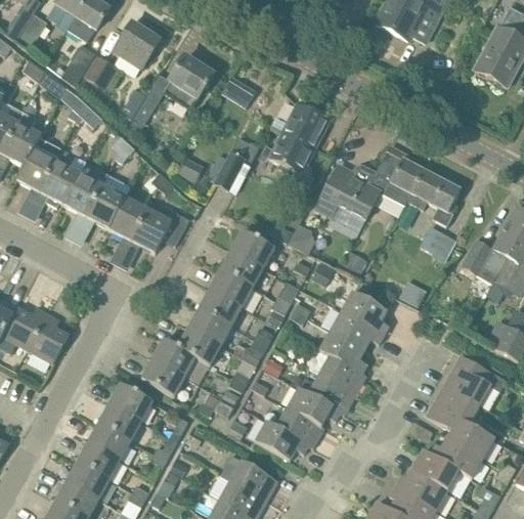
[(67,9),(76,15),(85,0),(57,0),(55,3),(56,3),(49,15),(59,22),(67,9)]
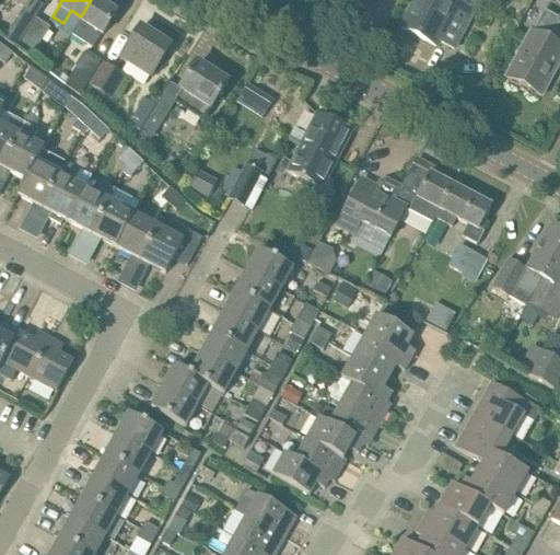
[(81,16),(71,31),(82,38),(93,45),(94,44),(103,30),(104,31),(118,8),(105,0),(91,0),(81,16)]
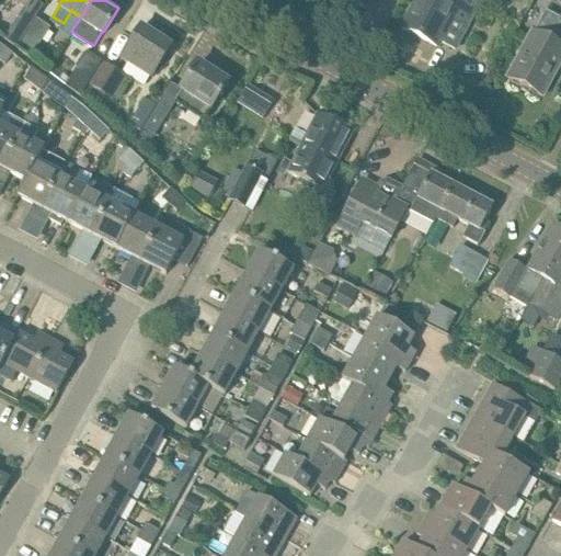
[(413,0),(401,23),(435,41),(438,35),(454,43),(476,0),(413,0)]
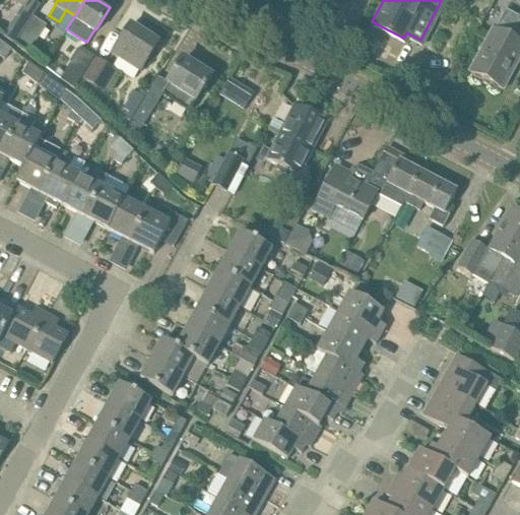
[(519,13),(506,6),(496,25),(495,24),(470,68),(502,85),(519,53),(519,13)]
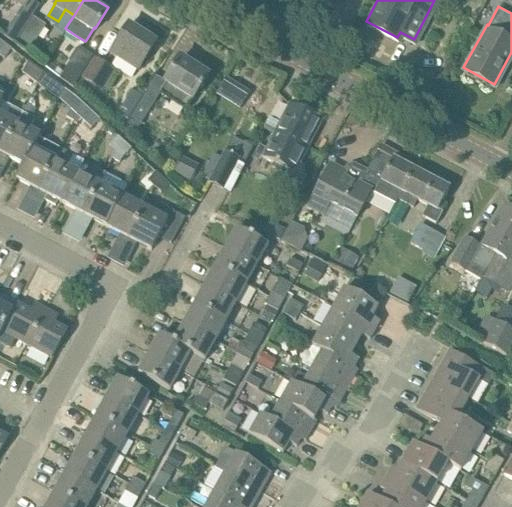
[(16,12),(3,32),(15,39),(15,40),(17,41),(30,20),(17,12),(16,12)]
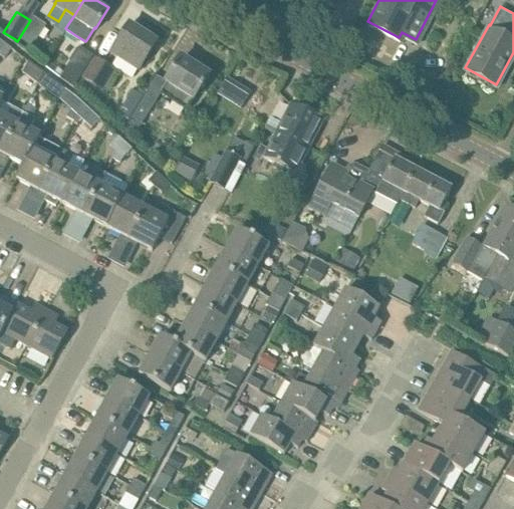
[(30,20),(17,41),(28,48),(46,21),(34,13),(30,20)]
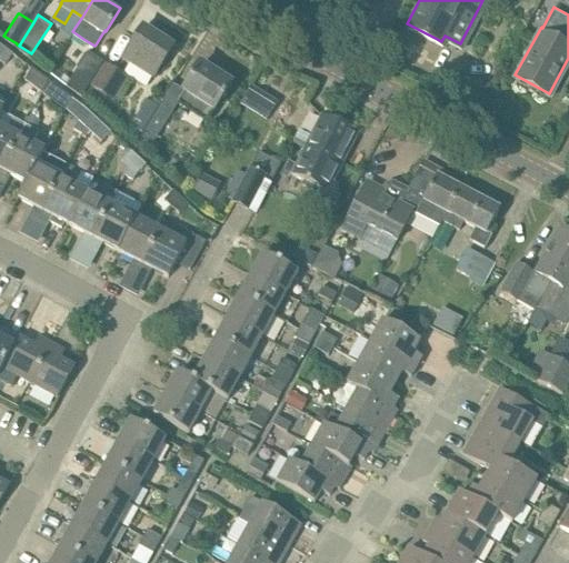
[(172,42),(142,22),(123,52),(153,72),(172,42)]
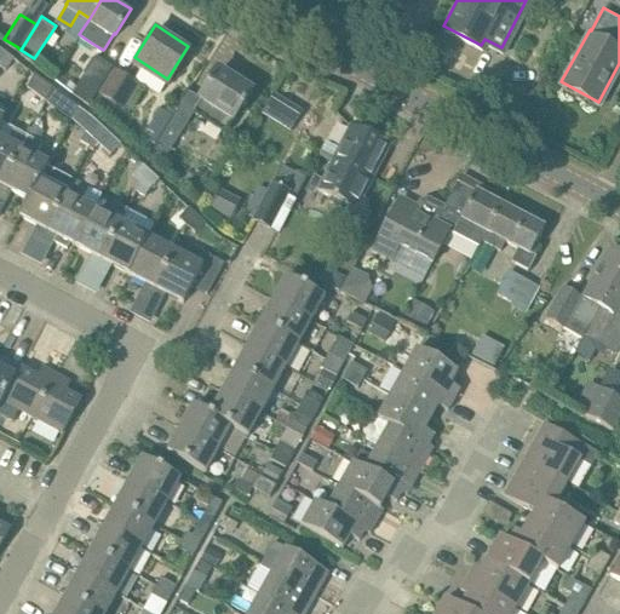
[(15,55),(5,47),(0,53),(0,63),(5,67),(15,55)]
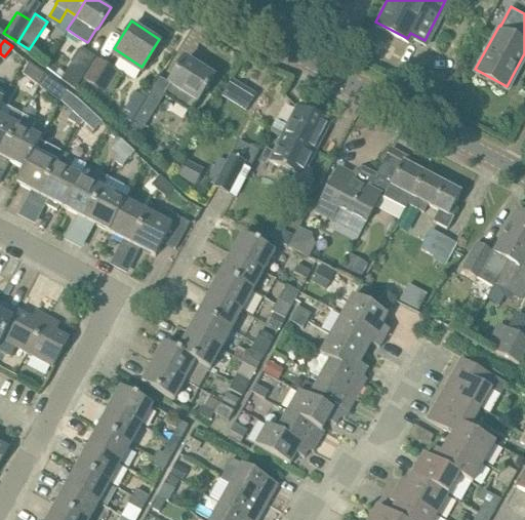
[(82,75),(83,75),(95,54),(95,53),(81,44),(61,76),(75,86),(82,75)]
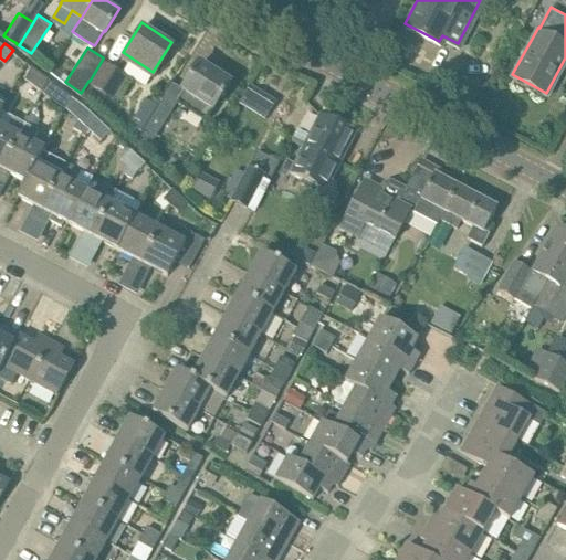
[(230,77),(199,57),(176,95),(207,114),(230,77)]
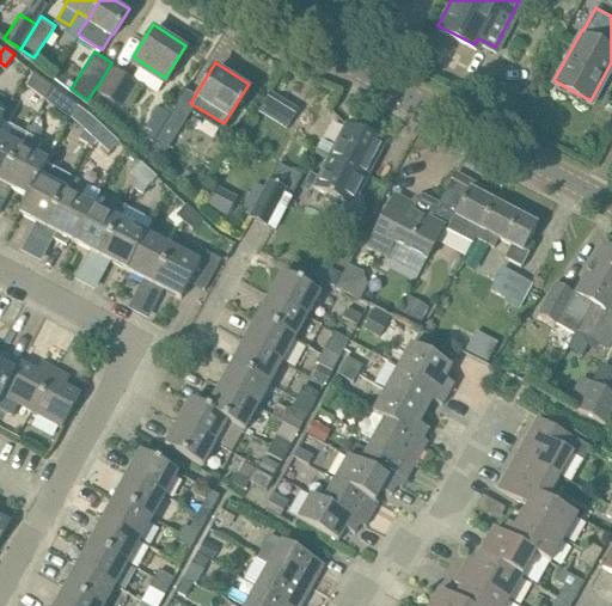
[(139,80),(111,63),(97,87),(122,104),(139,80)]
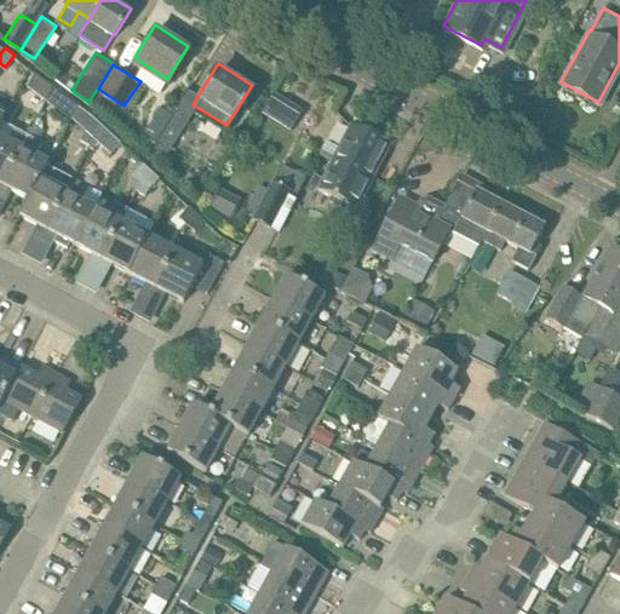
[(27,84),(45,97),(45,96),(55,85),(34,70),(27,84)]
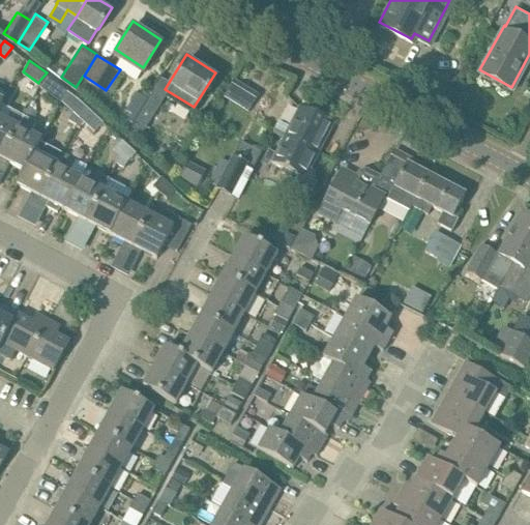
[(54,78),(47,73),(38,82),(38,83),(47,89),(54,78)]
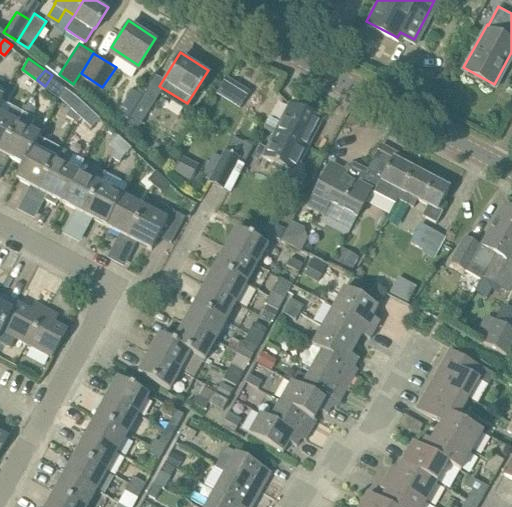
[(250,88),(226,73),(216,88),(240,103),(250,88)]
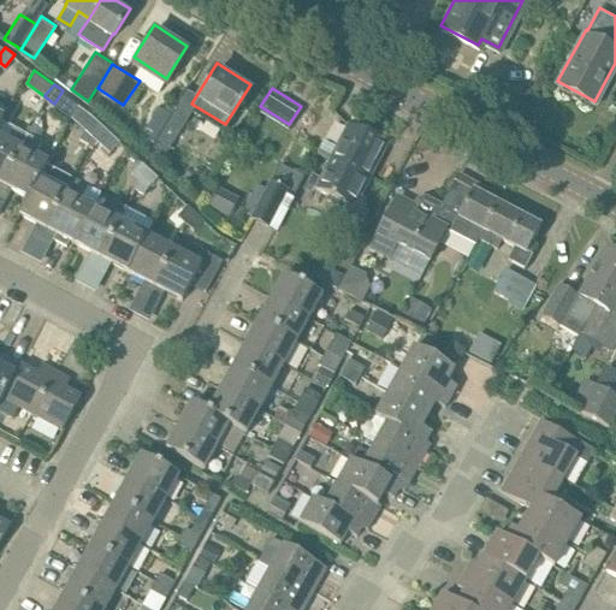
[(95,132),(105,124),(78,102),(71,114),(94,136),(95,132)]
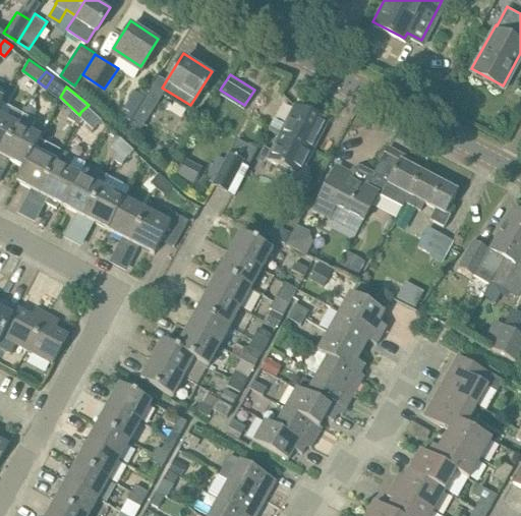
[(135,134),(161,95),(150,88),(124,127),(135,134)]
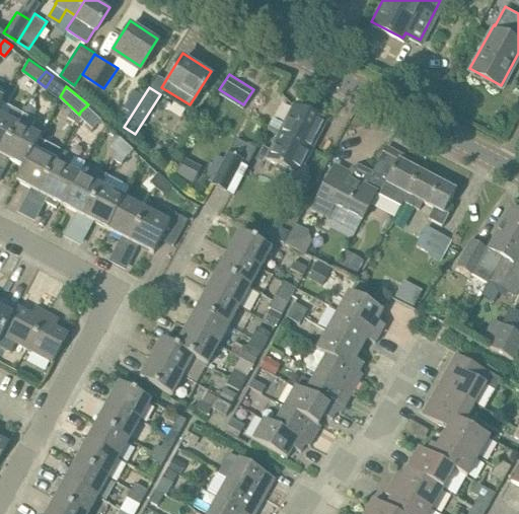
[(326,118),(295,101),(280,129),(312,145),(326,118)]
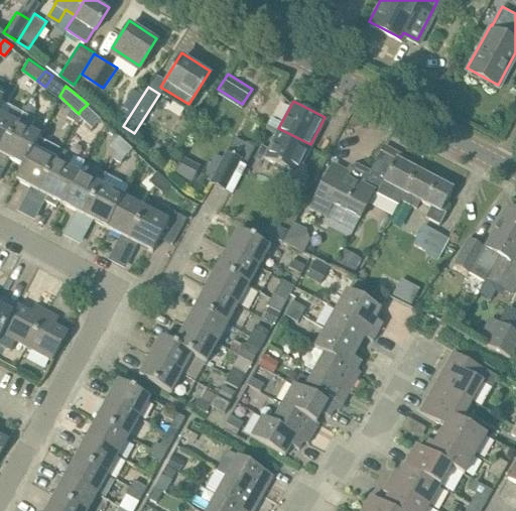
[(18,118),(0,152),(22,163),(23,164),(32,145),(33,145),(39,135),(41,130),(30,124),(35,116),(31,114),(36,106),(27,102),(23,110),(22,109),(18,118)]
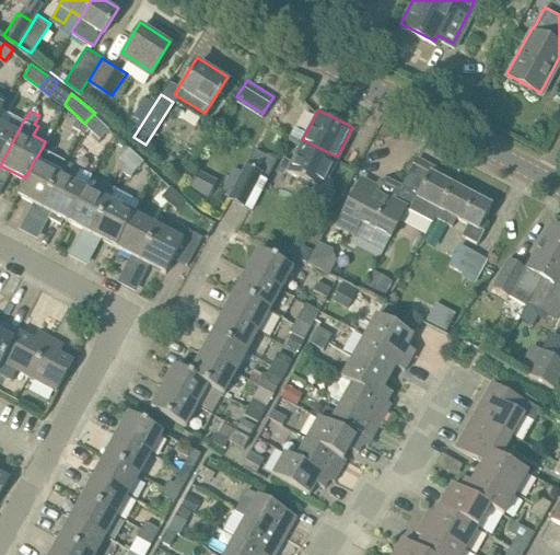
[(20,128),(24,118),(12,112),(7,122),(0,117),(0,164),(0,165),(20,128)]
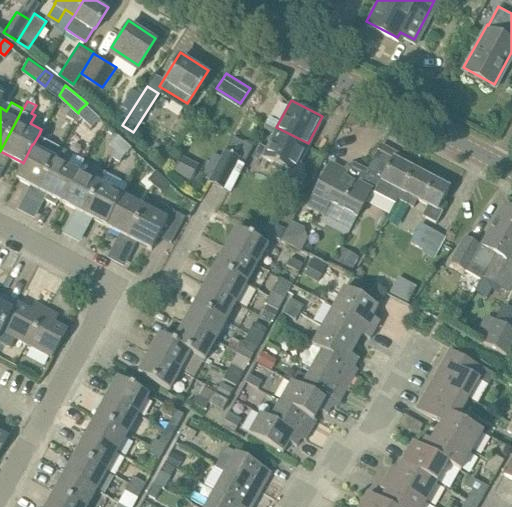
[(99,115),(87,103),(79,110),(78,113),(91,124),(99,115)]
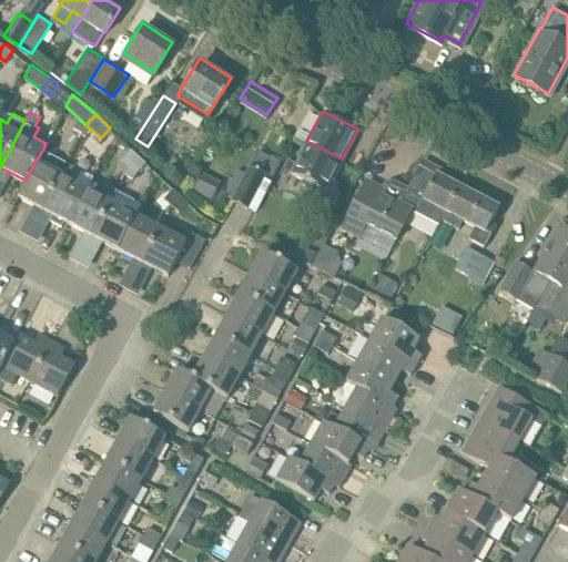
[(288,156),(283,165),(315,182),(313,186),(316,196),(325,201),(335,197),(341,188),(337,180),(333,177),(342,159),(306,141),(296,161),(288,156)]
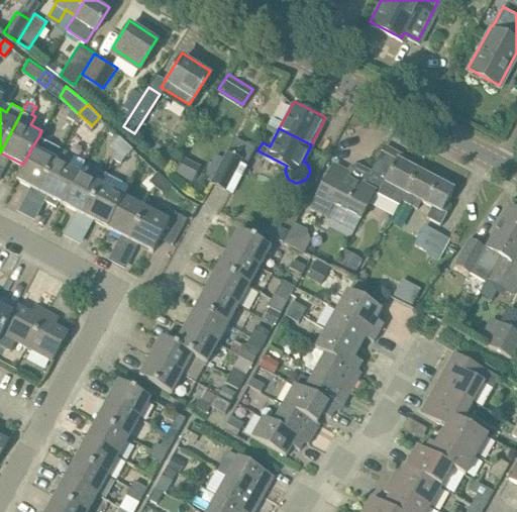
[(118,149),(126,140),(118,133),(109,141),(118,149)]
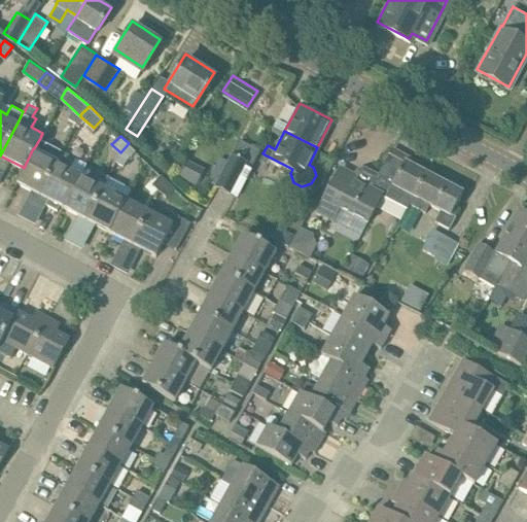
[(230,192),(247,160),(251,162),(258,147),(239,137),(232,150),(214,183),(230,192)]
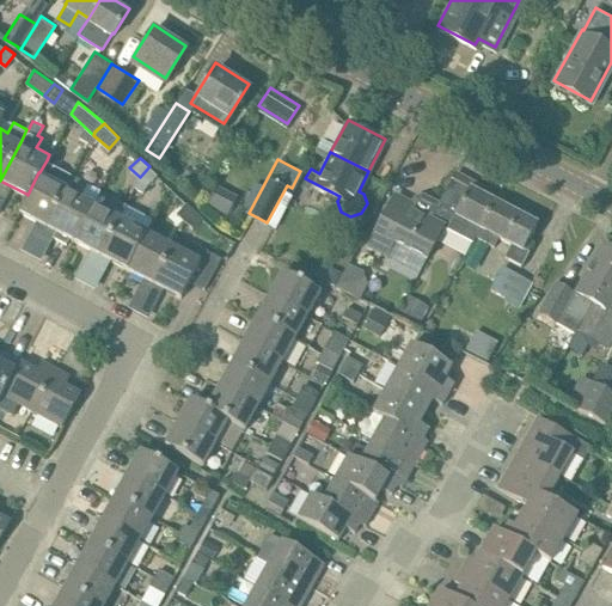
[(28,195),(26,194),(19,209),(46,224),(66,187),(72,175),(47,160),(40,172),(38,172),(28,195)]
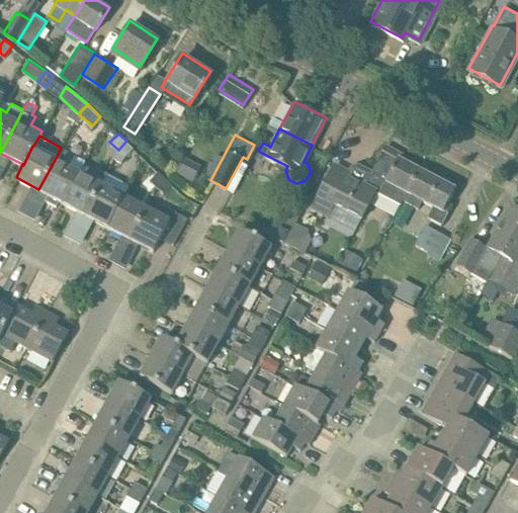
[(133,147),(126,141),(118,150),(114,158),(120,162),(123,156),(133,147)]
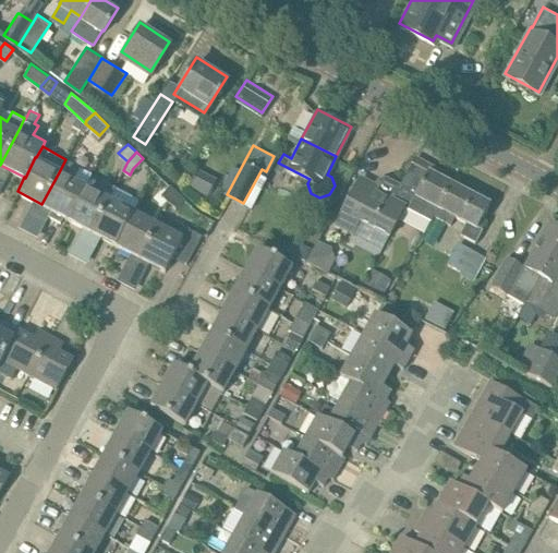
[(434,213),(451,180),(428,167),(432,163),(415,153),(411,160),(399,182),(392,194),(405,202),(404,204),(431,218),(433,214),(434,213)]
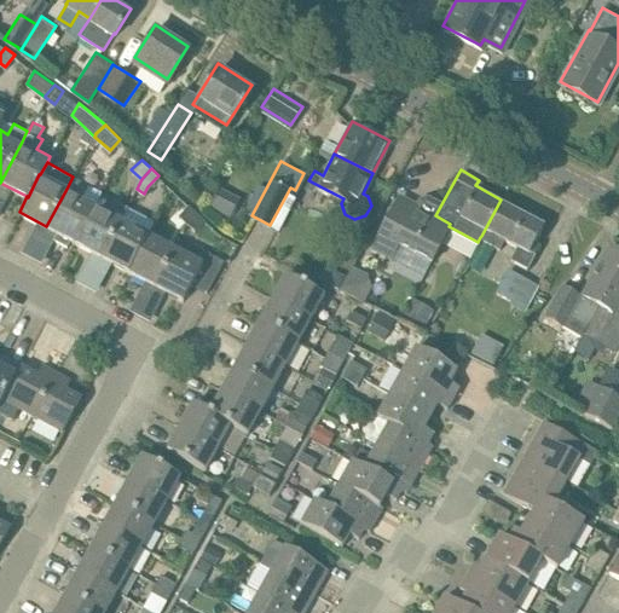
[(67,189),(46,226),(57,231),(55,237),(68,244),(70,238),(75,241),(94,203),(100,191),(87,184),(73,177),(67,189)]
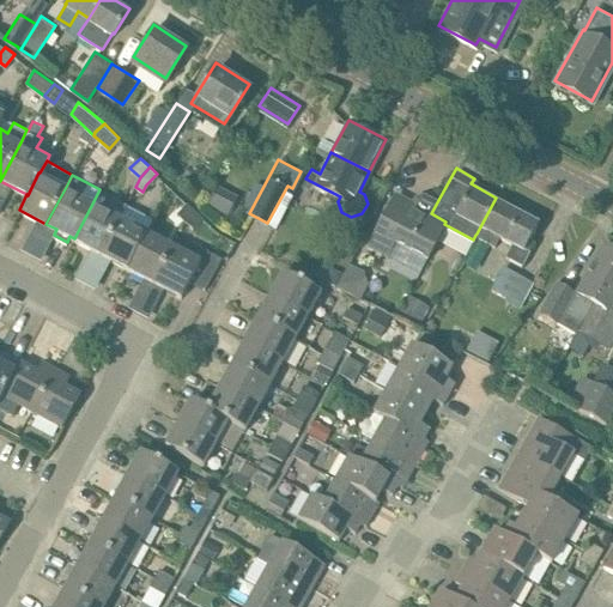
[(218,184),(208,201),(219,207),(219,186),(218,184)]
